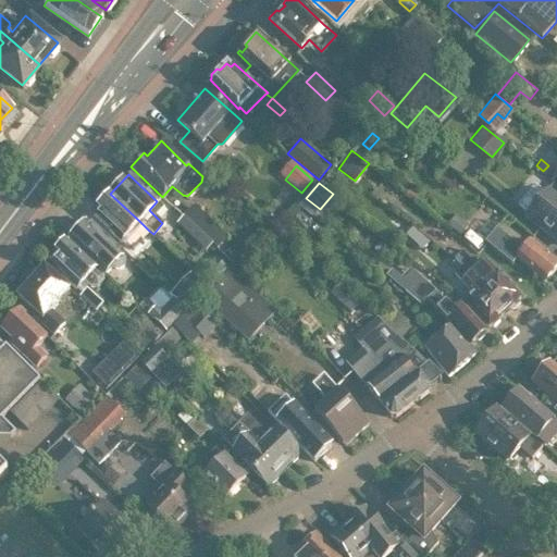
[(527,213),(556,238),(556,197),(546,188),(527,213)]
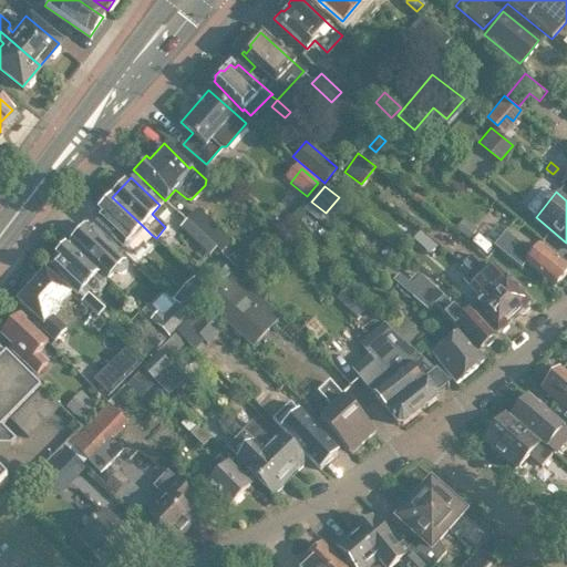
[(112,197),(93,216),(123,245),(124,243),(135,253),(152,235),(142,225),(112,197)]
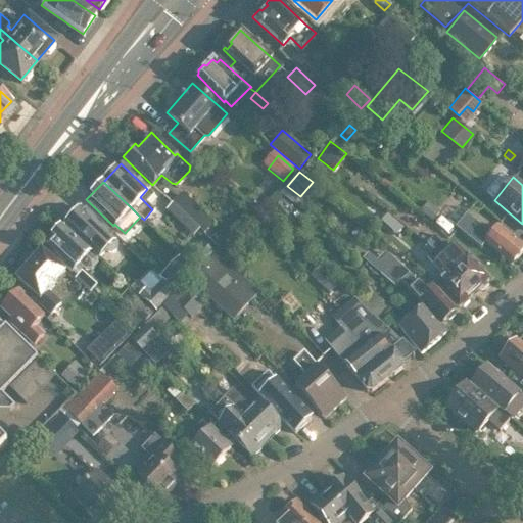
[(181,195),(173,203),(204,233),(211,225),(181,195)]
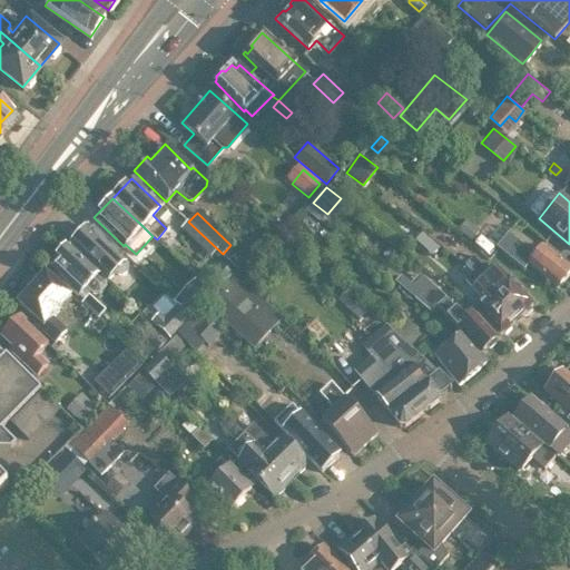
[(467,220),(458,232),(471,243),(480,232),(467,220)]
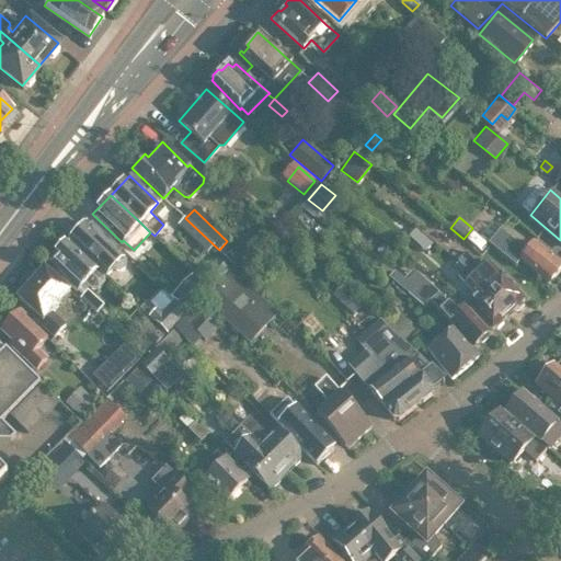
[(106,272),(110,268),(111,270),(113,271),(115,272),(118,271),(124,266),(125,263),(125,259),(123,253),(114,244),(88,220),(70,239),(100,266),(106,272)]
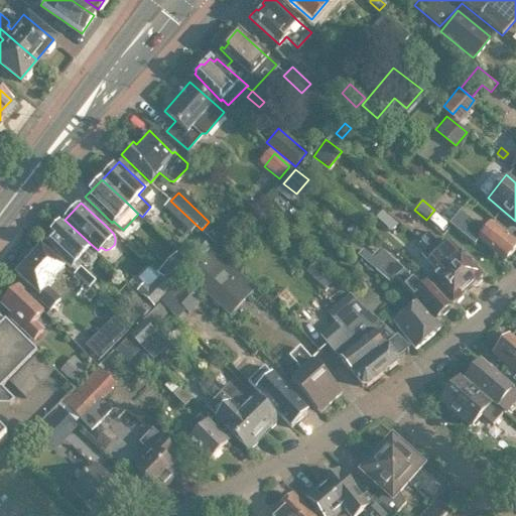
[(382,209),(375,216),(391,230),(397,223),(382,209)]
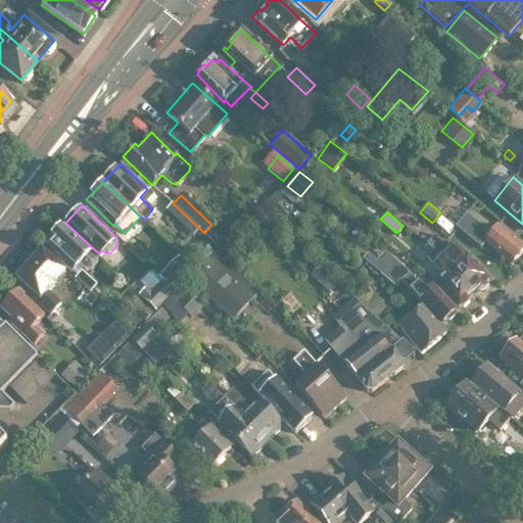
[(467,212),(456,226),(480,246),(485,240),(513,263),(522,249),(522,245),(497,225),(491,233),(467,212)]
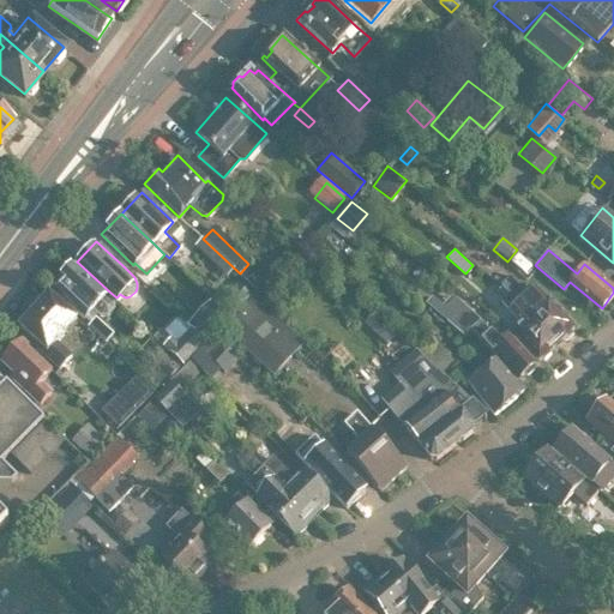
[(77,262),(56,283),(73,300),(70,302),(85,317),(89,313),(94,308),(100,314),(107,314),(114,306),(114,298),(108,293),(109,292),(77,262)]
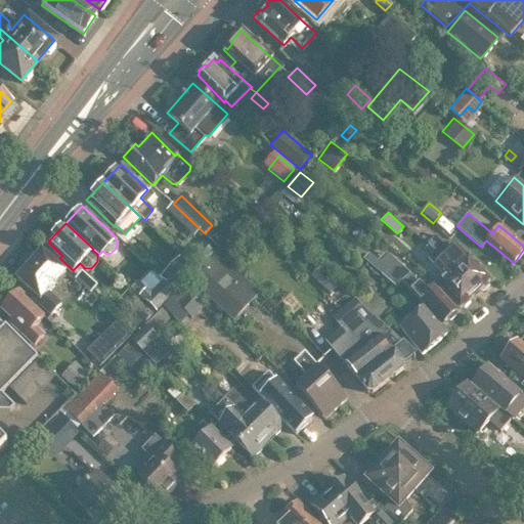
[(459,246),(457,245),(451,250),(437,234),(430,241),(436,249),(475,293),(490,278),(469,255),(468,256),(459,246)]
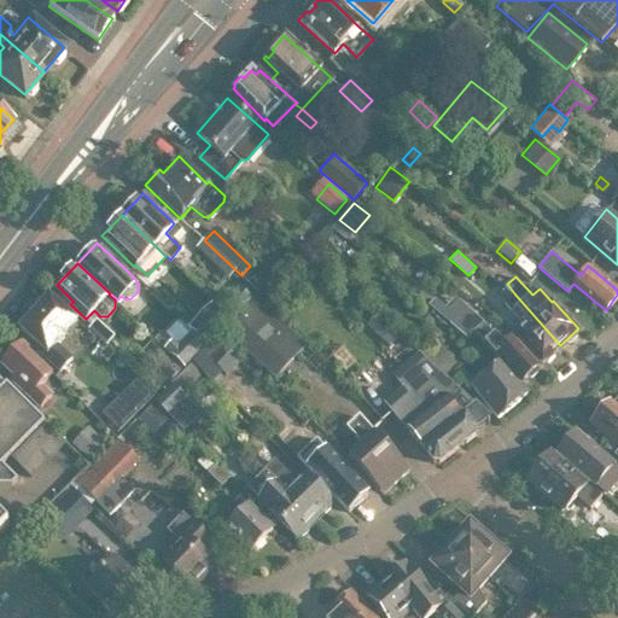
[(337,297),(345,289),(334,278),(327,286),(337,297)]
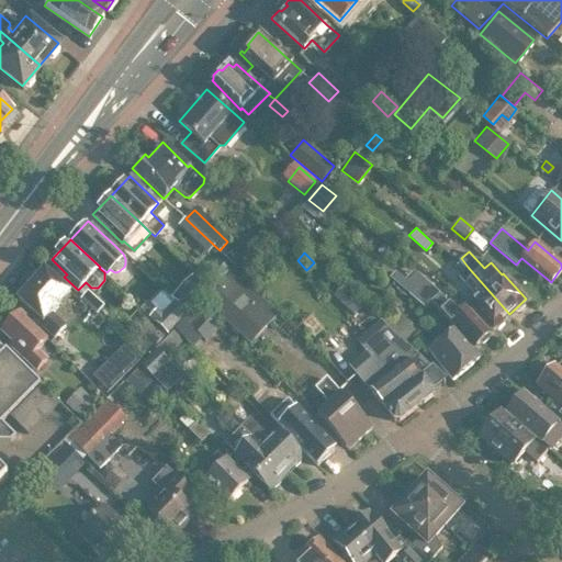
[(201,274),(214,287),(229,270),(216,258),(201,274)]
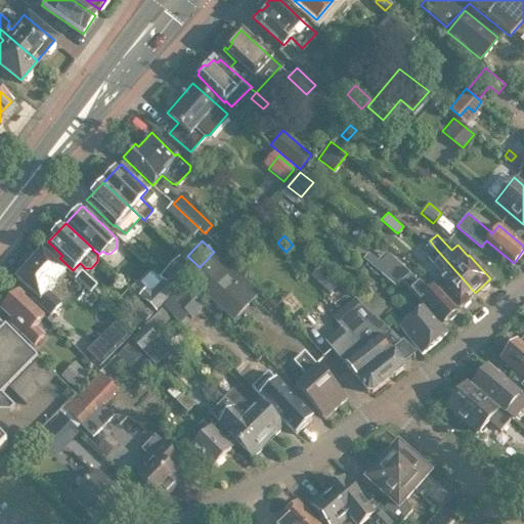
[(15,277),(32,292),(30,295),(50,313),(60,302),(47,290),(64,270),(41,249),(15,277)]
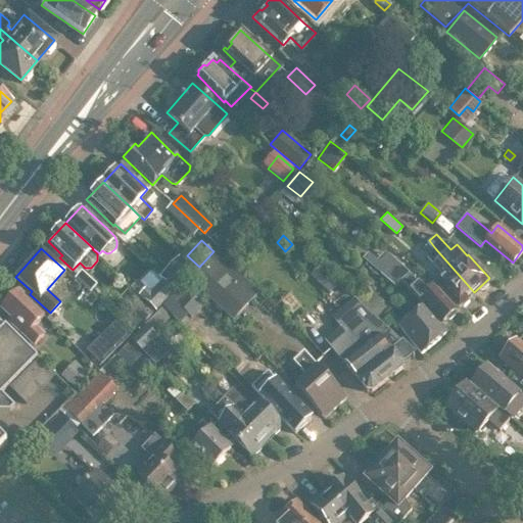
[(474,292),(435,248),(427,255),(445,275),(438,282),(460,305),(474,292)]
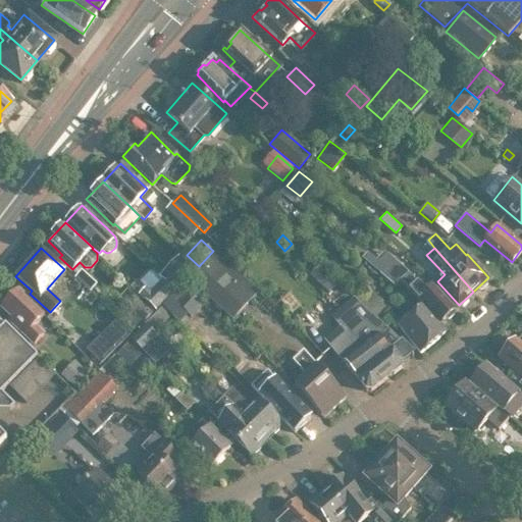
[(367,252),(361,258),(369,264),(375,259),(367,252)]
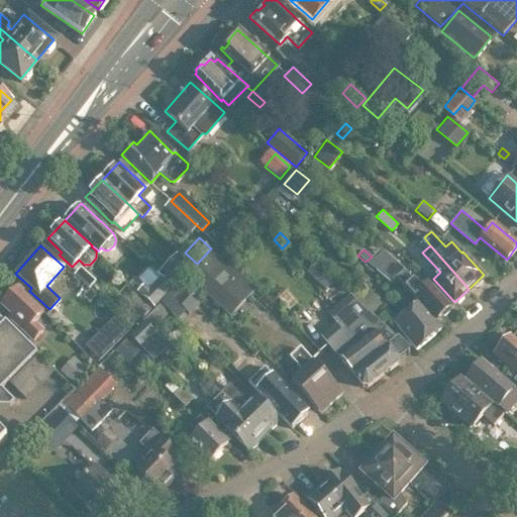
[(188,285),(225,318),(251,290),(215,256),(188,285)]
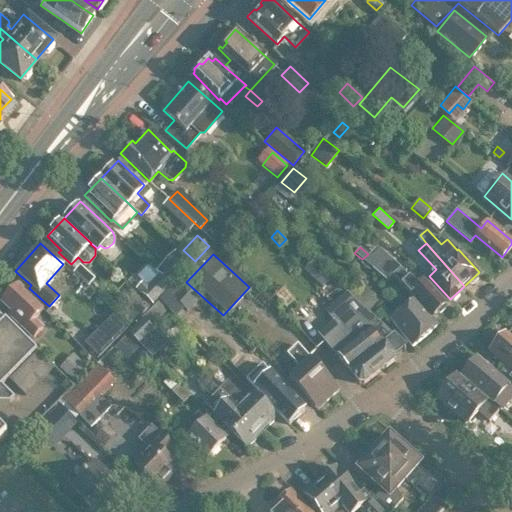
[(387,279),(393,273),(416,298),(432,315),(446,302),(425,279),(418,285),(401,266),(386,254),(373,268),(387,279)]
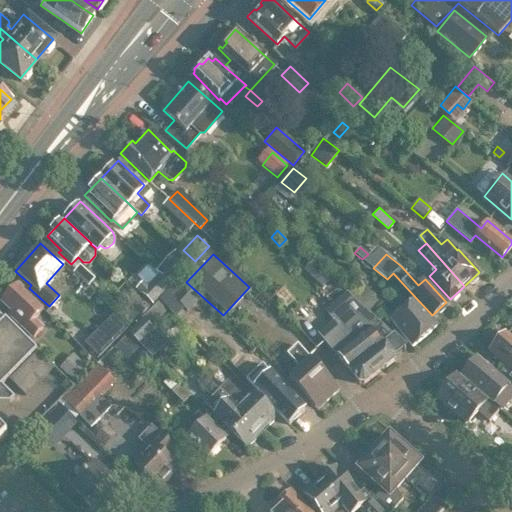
[(183,256),(165,275),(172,283),(191,264),(183,256)]
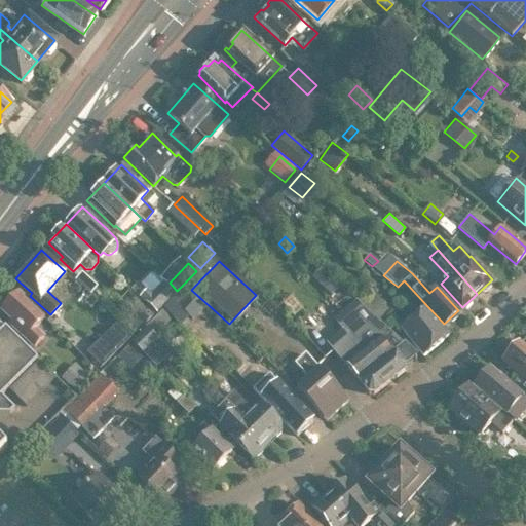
[(341,288),(322,269),(313,278),(332,297),(341,288)]
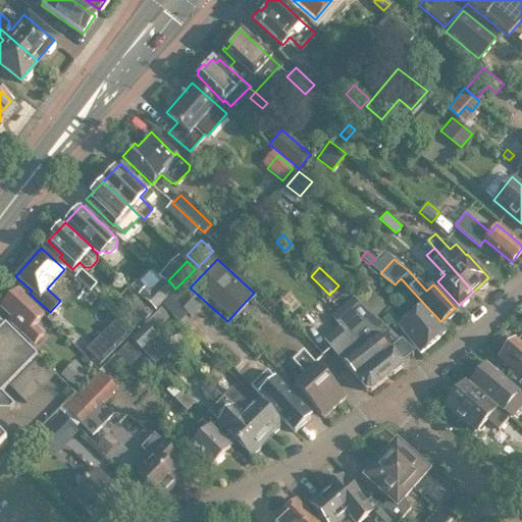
[(81,268),(74,274),(88,289),(95,281),(81,268)]
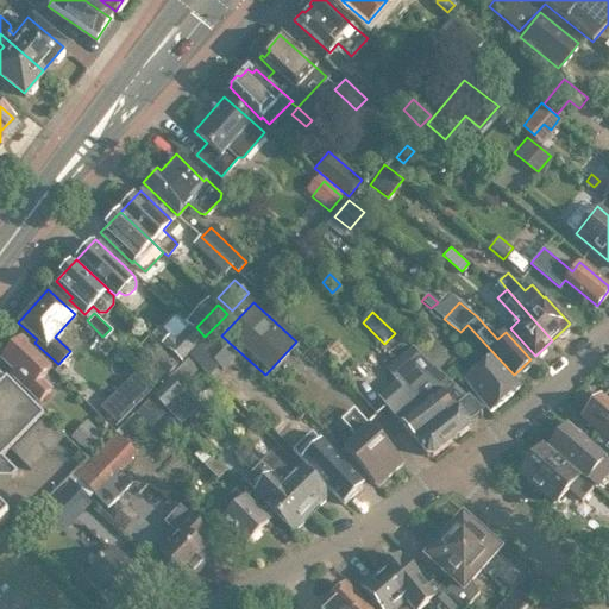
[(168,332),(161,340),(181,360),(203,337),(187,322),(174,337),(168,332)]
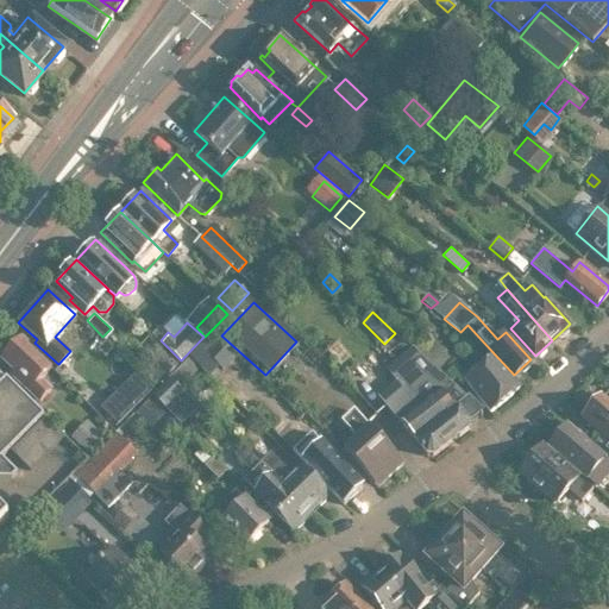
[(234,352),(217,337),(206,349),(223,365),(234,352)]
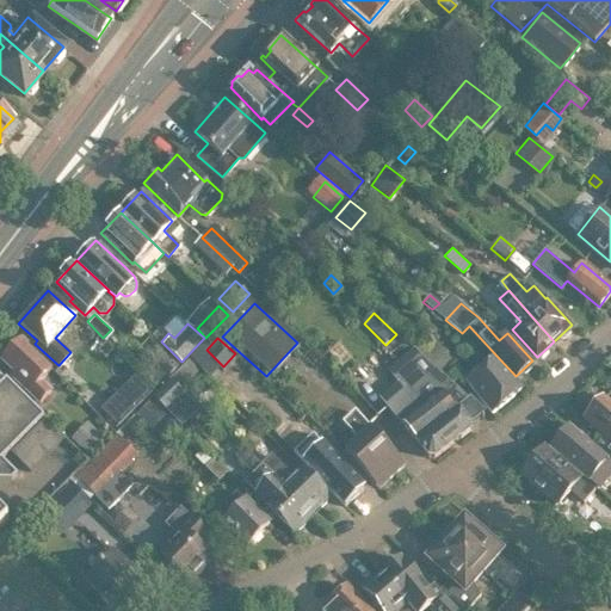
[(45,390),(36,381),(49,368),(19,339),(0,358),(17,374),(13,378),(36,400),(45,390)]
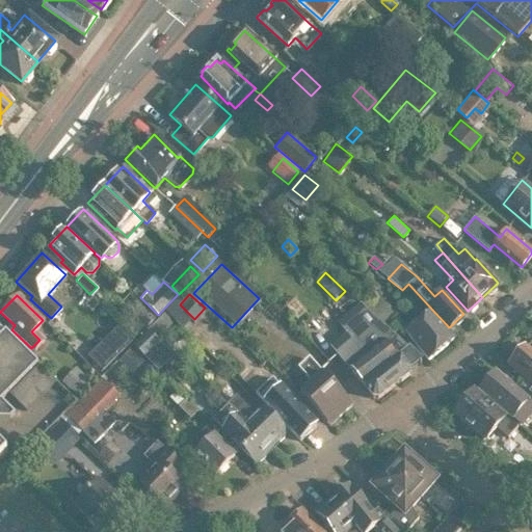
[(383,323),(395,312),(378,296),(368,308),(383,323)]
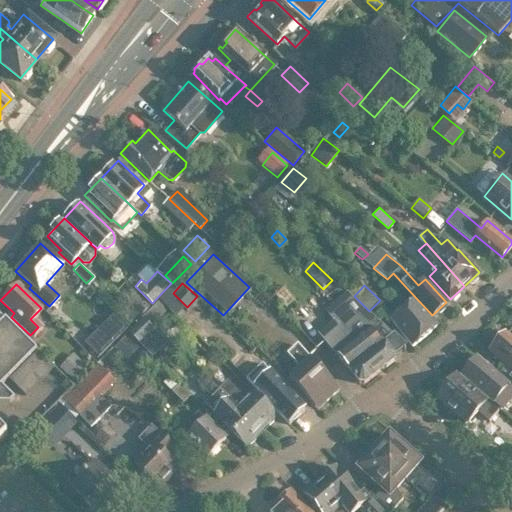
[(135,321),(152,304),(138,290),(127,301),(135,310),(130,315),(135,321)]
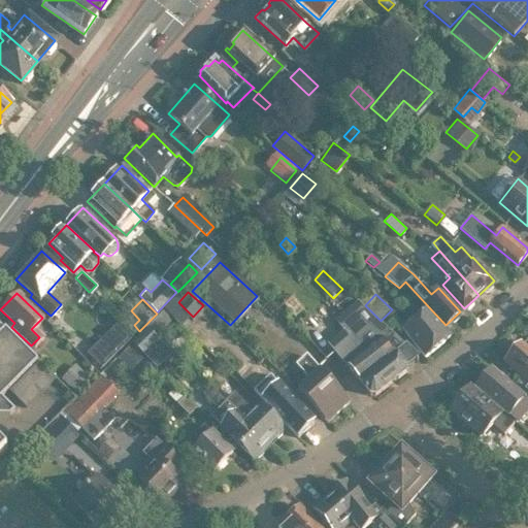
[(329,341),(335,348),(352,364),(356,370),(362,377),(375,395),(406,371),(406,365),(417,357),(357,301),(337,320),(335,322),(342,330),(329,341)]
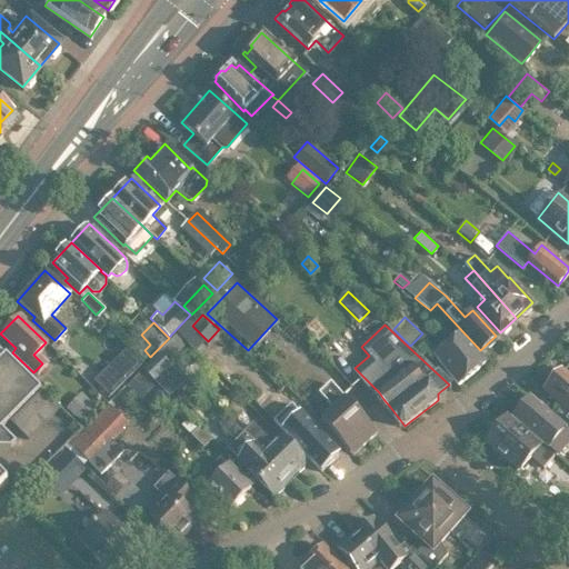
[(459,382),(486,360),(462,331),(436,353),(459,382)]
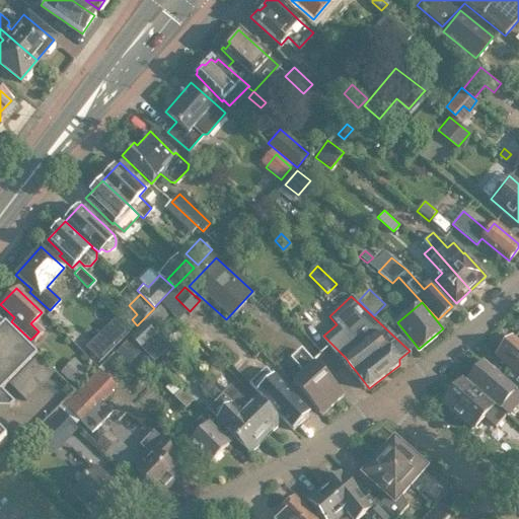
[(0,446),(5,441),(0,435),(0,409),(5,410),(11,403),(0,391),(0,387),(36,352),(12,327),(4,319),(0,323),(0,446)]
